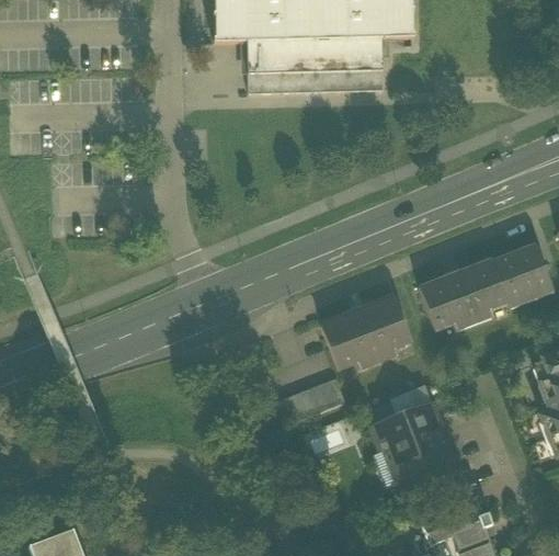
[(249,74),(250,92),(384,89),(383,70),(383,38),(415,37),(414,34),(413,34),(413,12),(414,12),(414,9),(413,9),(412,0),(215,0),(216,13),(214,14),(215,16),(216,16),(216,38),(215,38),(215,42),(248,42),(249,74)]
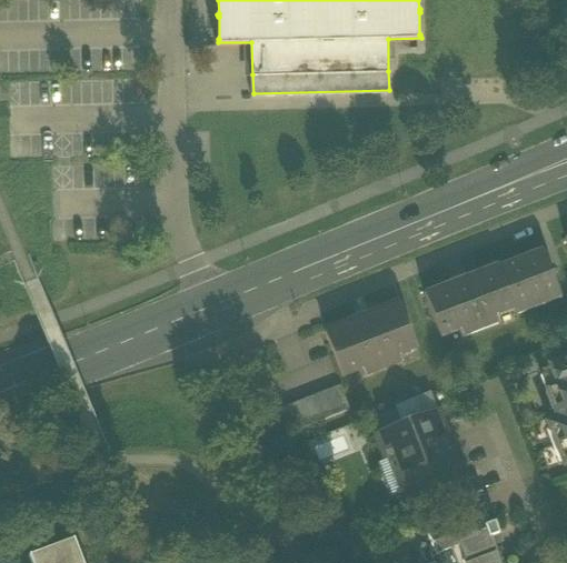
[(543,245),(498,263),(515,305),(517,312),(563,294),(543,245)]
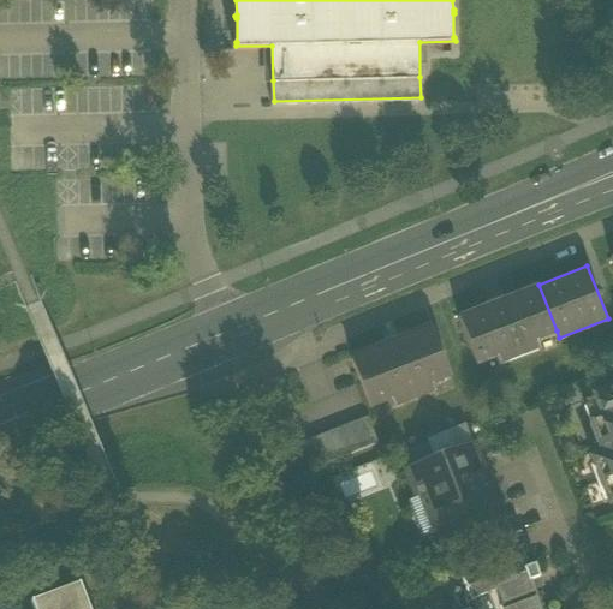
[(537,339),(557,330),(539,285),(537,282),(458,314),(477,362),(497,354),(500,362),(541,346),(537,339)]
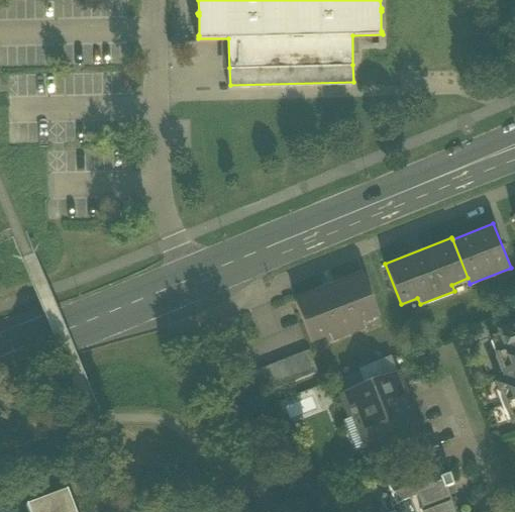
[(296,298),(312,339),(328,333),(330,339),(366,325),(363,319),(379,312),(363,272),(296,298)]
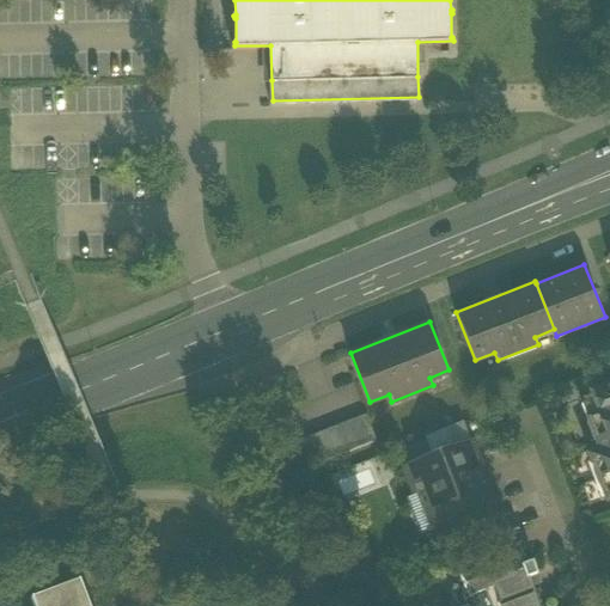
[(609,383),(592,391),(592,392),(586,395),(584,401),(589,416),(587,416),(601,450),(593,452),(595,454),(592,461),(596,472),(595,472),(598,482),(599,481),(604,493),(609,495),(609,383)]
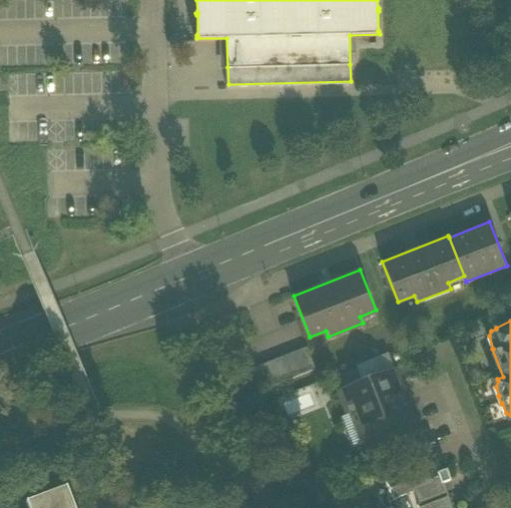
[(308,345),(297,349),(305,371),(316,367),(308,345)]
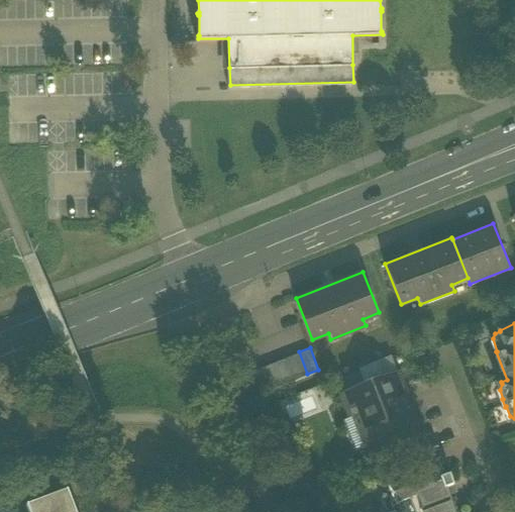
[(296,378),(307,374),(299,351),(287,355),(296,378)]
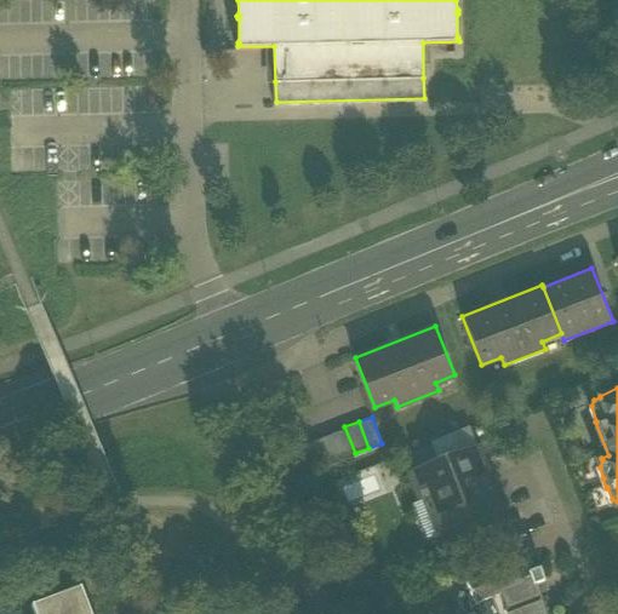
[(342,459),(355,453),(344,426),(331,432),(342,459)]
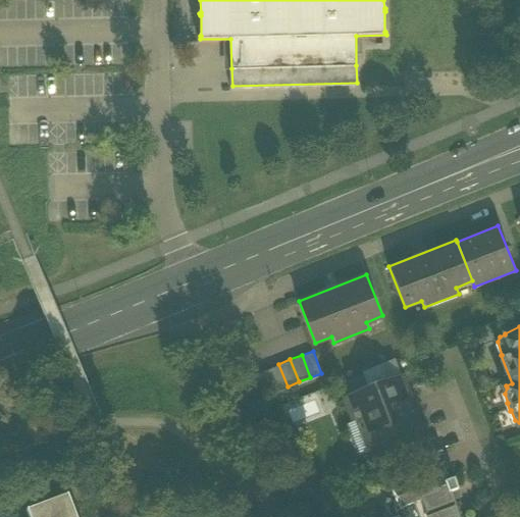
[(276,391),(288,386),(278,364),(267,368),(276,391)]
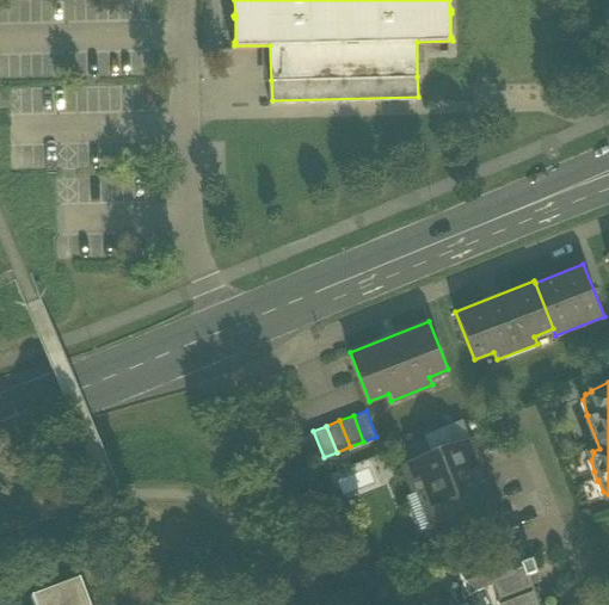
[(311,462),(324,457),(313,431),(301,436),(311,462)]
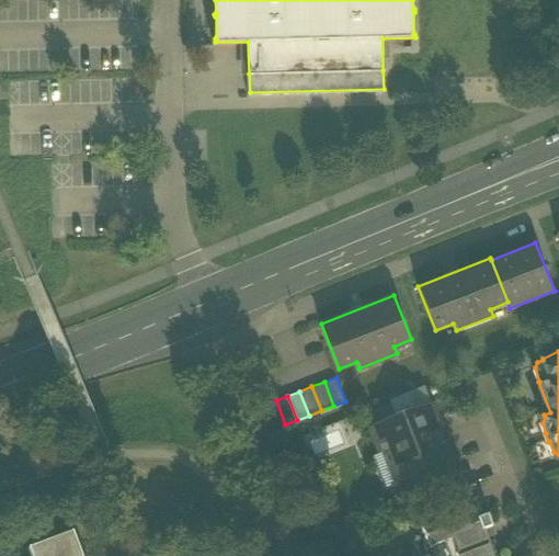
[(272,430),(285,424),(276,400),(263,406),(272,430)]
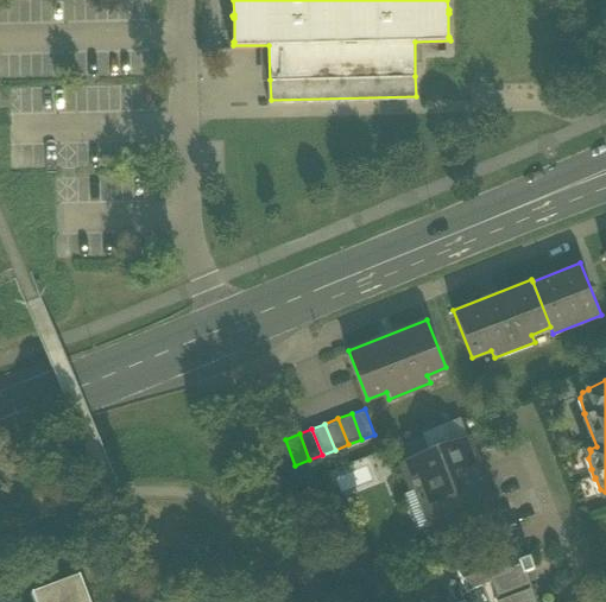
[(425,488),(439,521),(493,500),(469,437),(406,461),(418,490),(425,488)]
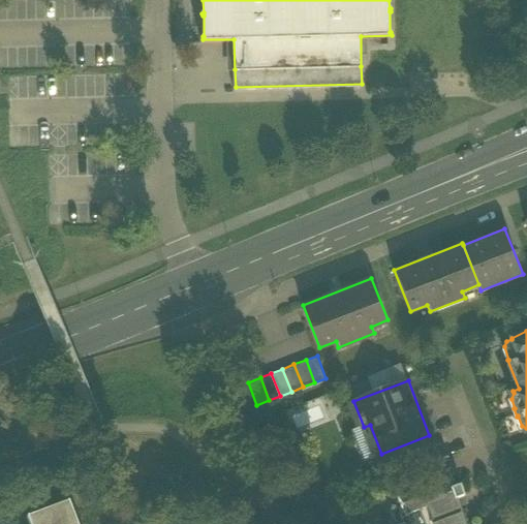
[(370,425),(364,427),(375,456),(381,454),(370,425)]
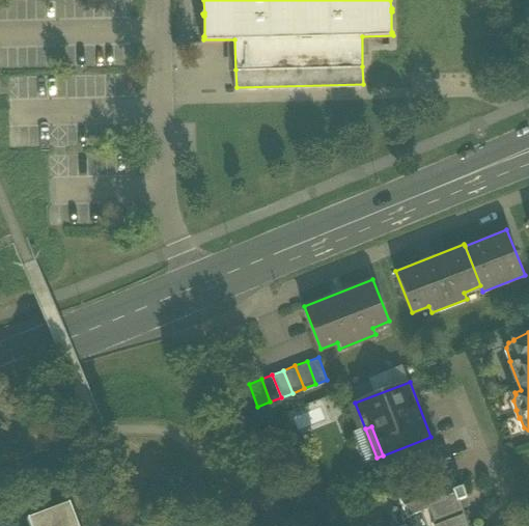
[(420,467),(427,487),(437,482),(436,480),(452,474),(452,475),(457,473),(450,455),(420,467)]
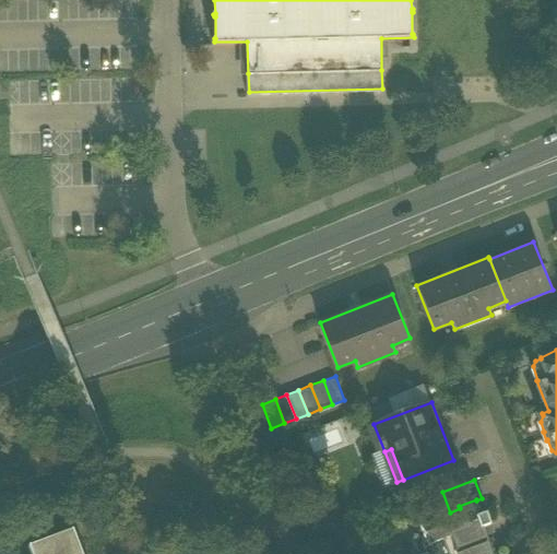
[(492,553),(493,553),(494,553),(483,526),(492,523),(487,511),(482,514),(476,501),(476,499),(459,506),(460,508),(450,513),(446,514),(445,511),(427,518),(426,517),(421,518),(429,542),(443,537),(452,533),(458,547),(455,550),(457,553),(492,553)]
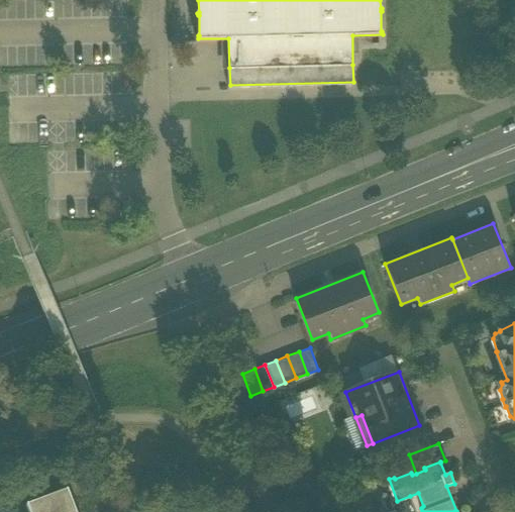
[(27,504),(30,511),(76,511),(68,489),(27,504)]
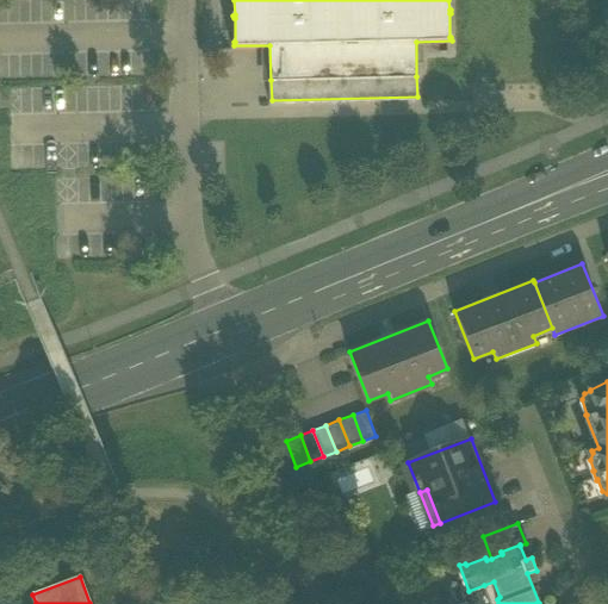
[(498,603),(497,599),(500,597),(494,581),(484,585),(491,603),(498,603)]
